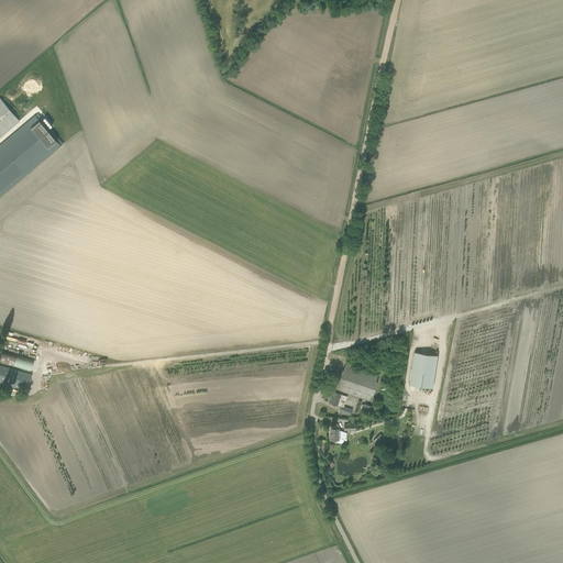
[(0,139),(21,123),(0,98),(0,139)]
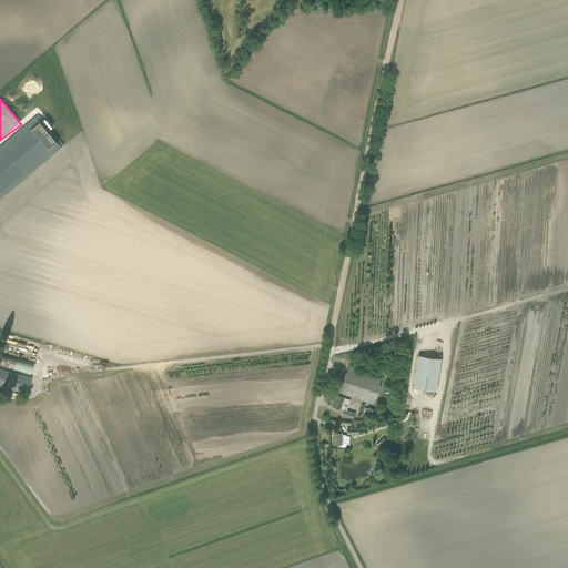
[(36,117),(0,145),(0,198),(63,145),(51,131),(49,133),(36,117)]
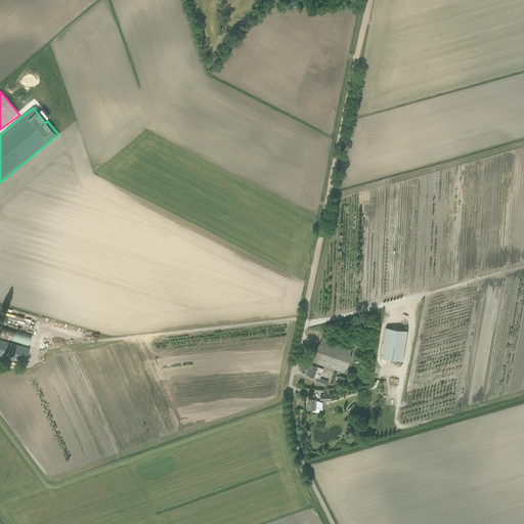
[(402,361),(406,331),(386,328),(381,358),(402,361)]
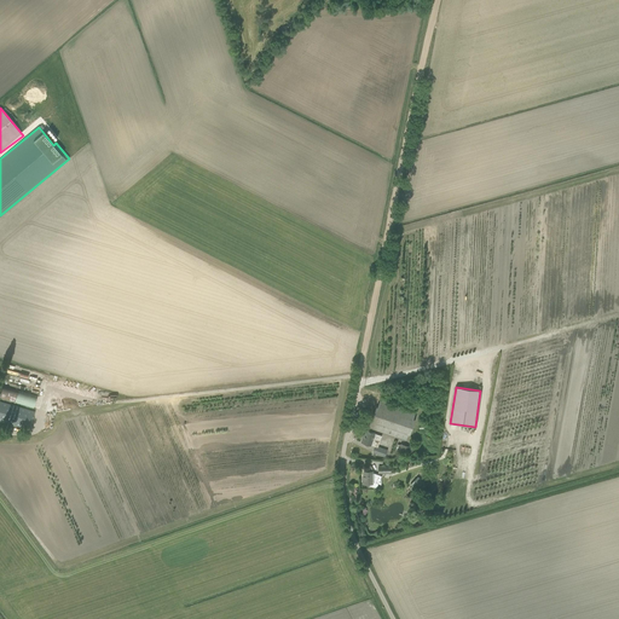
[(0,422),(29,431),(34,411),(0,400),(0,422)]
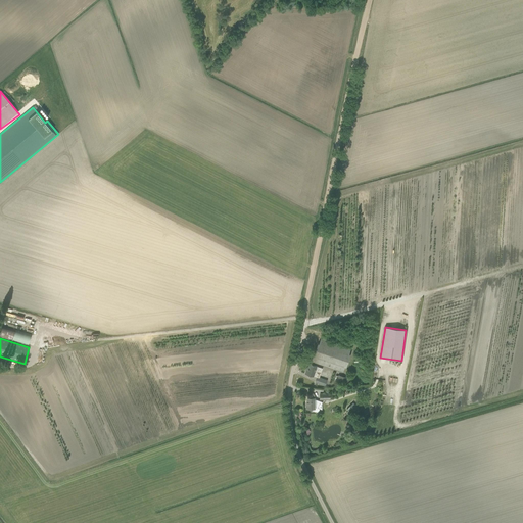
[(311,361),(342,372),(344,367),(345,367),(350,354),(348,353),(350,347),(321,338),(319,343),(318,343),(316,350),(314,350),(311,361)]
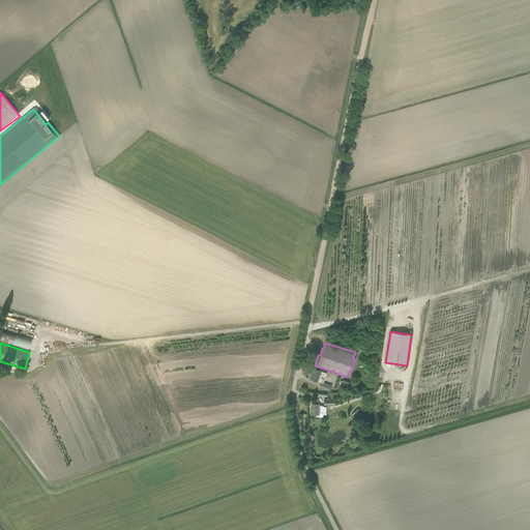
[(311,375),(308,379),(316,381),(321,382),(320,387),(330,391),(332,385),(324,383),(328,374),(322,372),(322,371),(318,370),(318,369),(316,369),(314,369),(312,375),(311,375)]
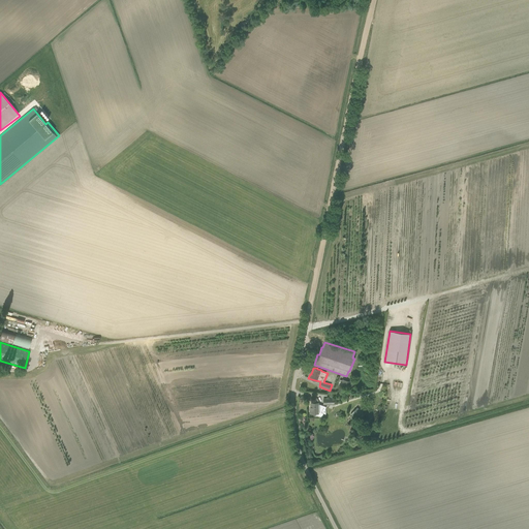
[(338,385),(352,391),(354,384),(349,383),(350,382),(342,379),(342,380),(340,379),(338,385)]
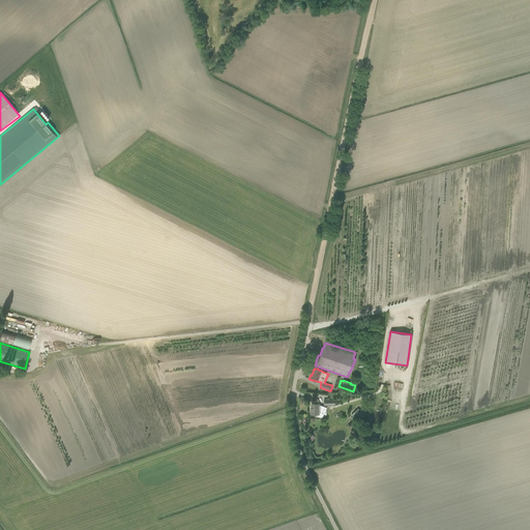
[(323,413),(324,406),(319,405),(319,404),(312,404),(312,410),(311,410),(311,414),(315,414),(315,415),(323,418),(324,414),(323,413)]
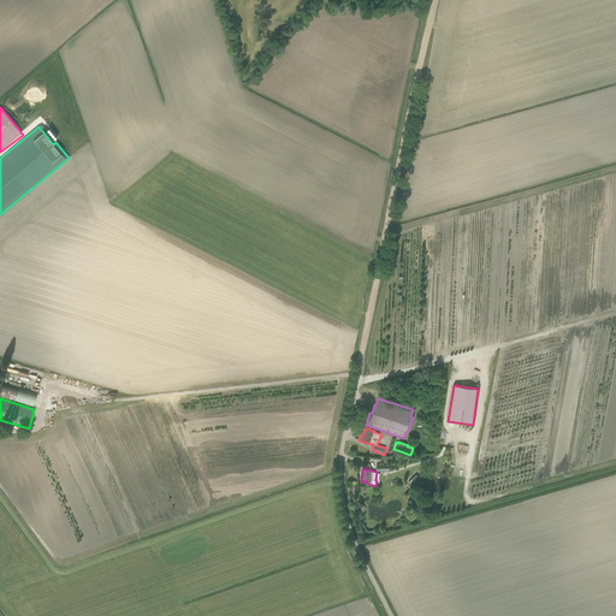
[(416,469),(407,480),(408,481),(419,471),(416,469)]
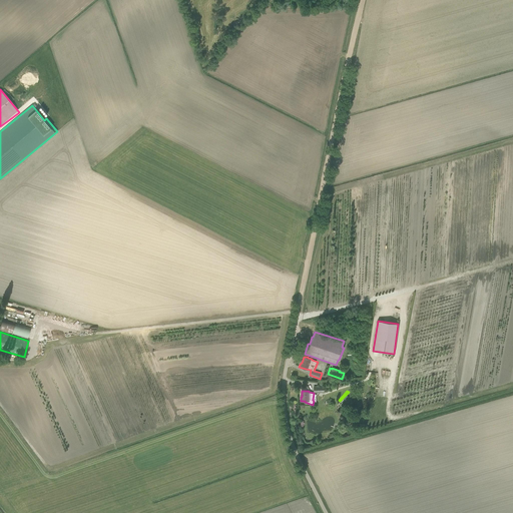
[(353,402),(346,395),(341,401),(348,408),(353,402)]
